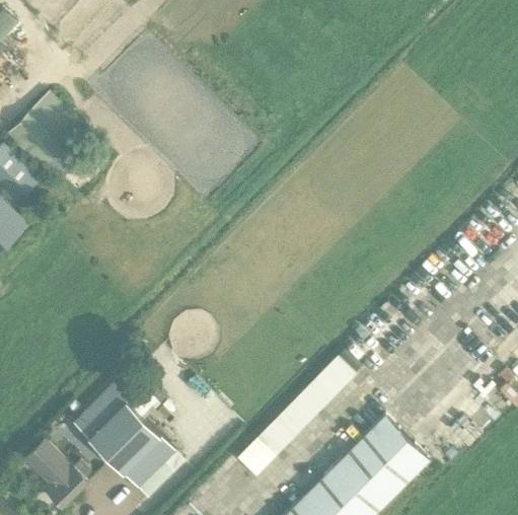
[(32,108),(4,136),(41,170),(48,163),(61,176),(72,164),(59,152),(67,144),(83,127),(49,93),(32,108)]
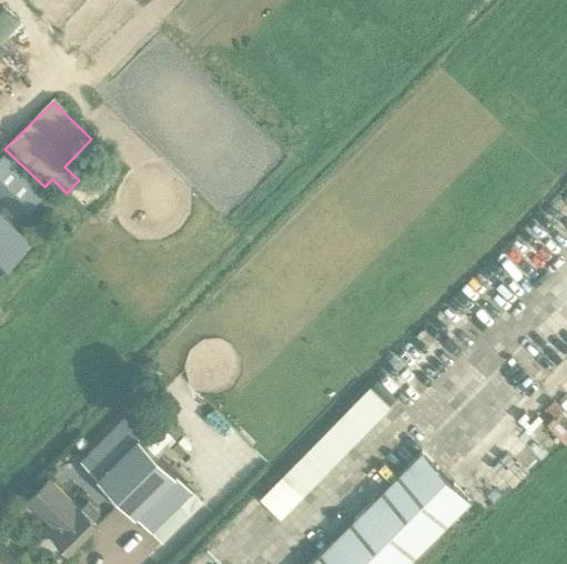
[(0,210),(16,225),(44,197),(3,155),(0,159),(0,210)]
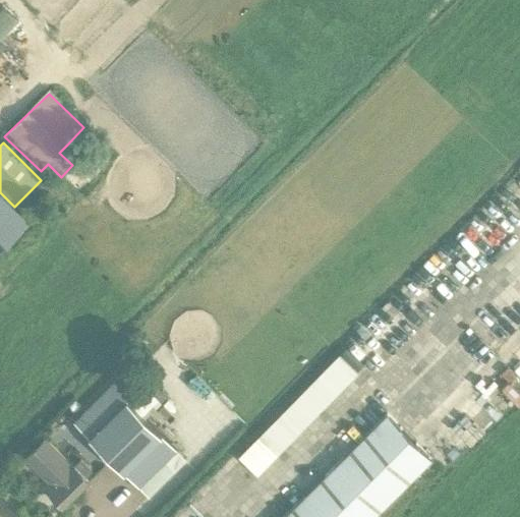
[(0,251),(27,225),(0,197),(0,251)]
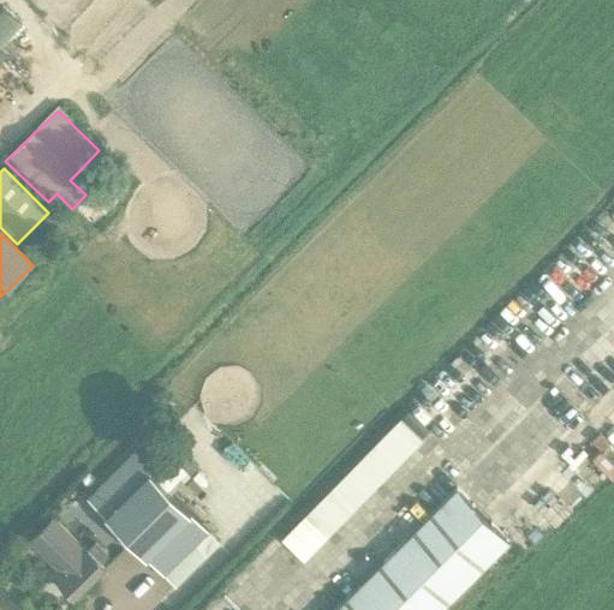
[(422,443),(399,420),(334,488),(280,543),(303,564),(356,510),(422,443)]
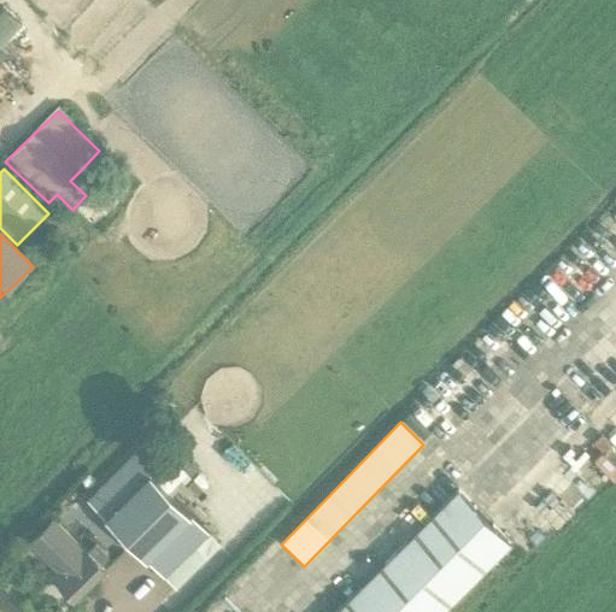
[(221,549),(209,536),(150,477),(159,468),(141,449),(87,504),(163,581),(176,594),(221,549)]
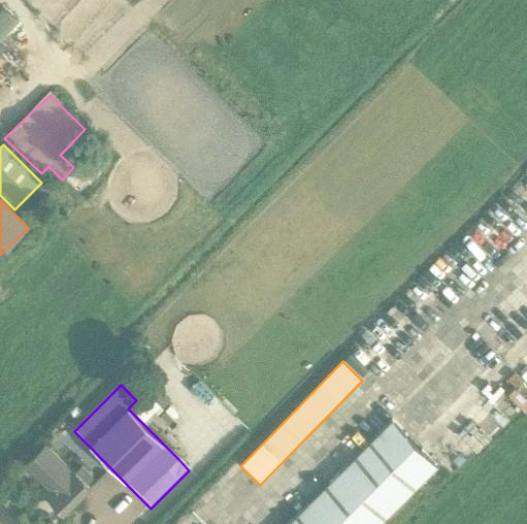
[(379,523),(435,467),(391,423),(289,523),(379,523)]
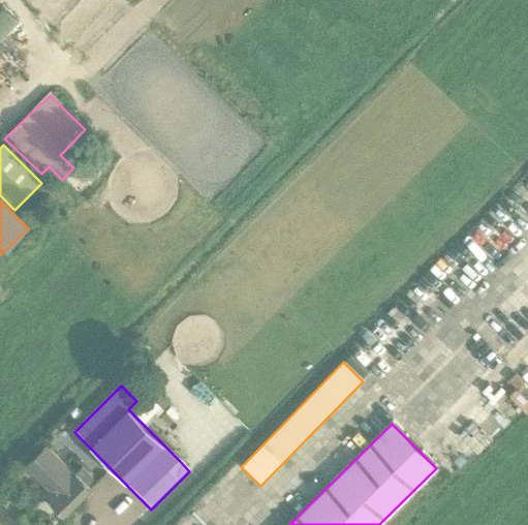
[(63,516),(88,491),(70,473),(69,474),(44,449),(26,468),(51,493),(45,498),(63,516)]
